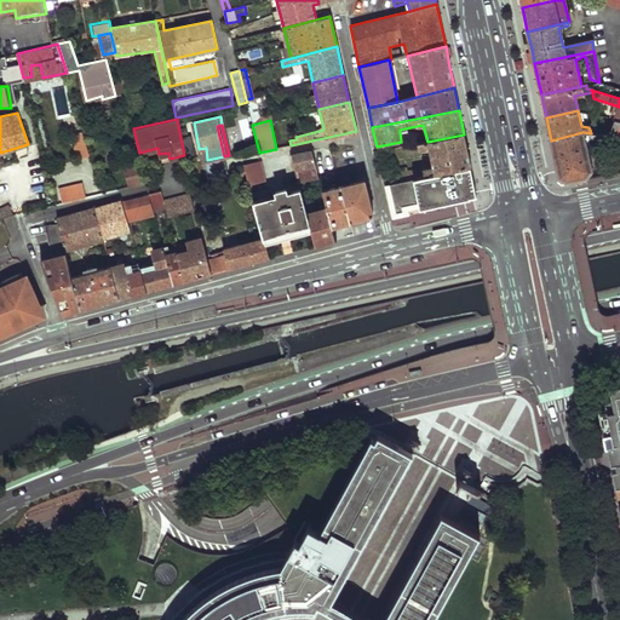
[(72,135),(79,154),(87,151),(80,132),(72,135)]
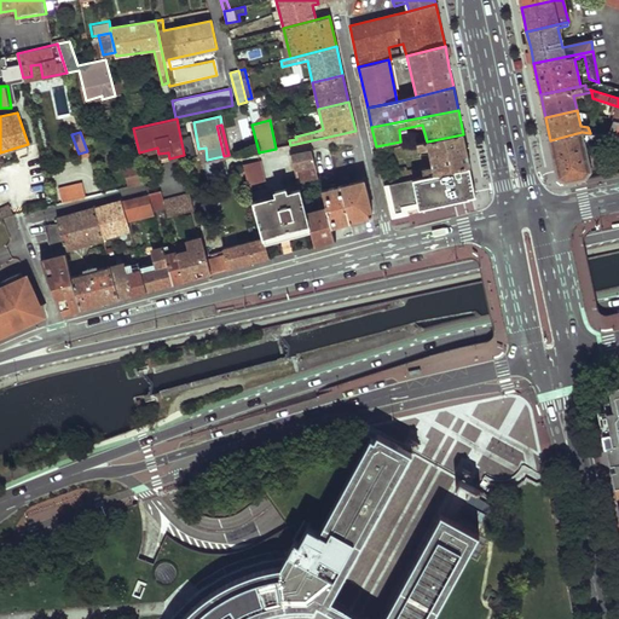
[(555,160),(559,178),(566,181),(585,178),(590,171),(584,143),(593,143),(593,138),(596,138),(597,134),(590,133),(582,132),(550,140),(555,160)]
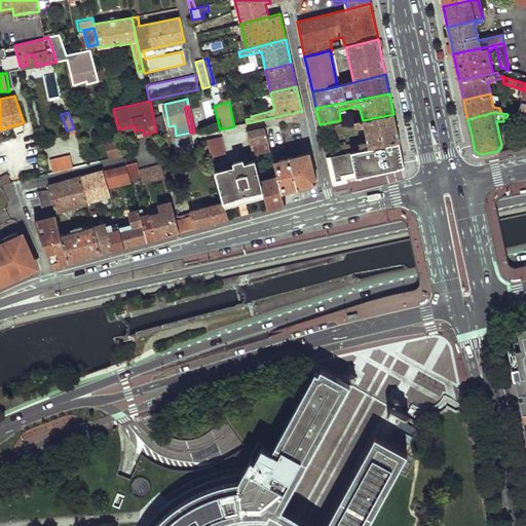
[(364,126),(367,141),(345,146),(344,143),(325,147),(327,156),(350,151),(400,141),(396,126),(393,114),(363,120),(354,122),(355,128),(364,126)]
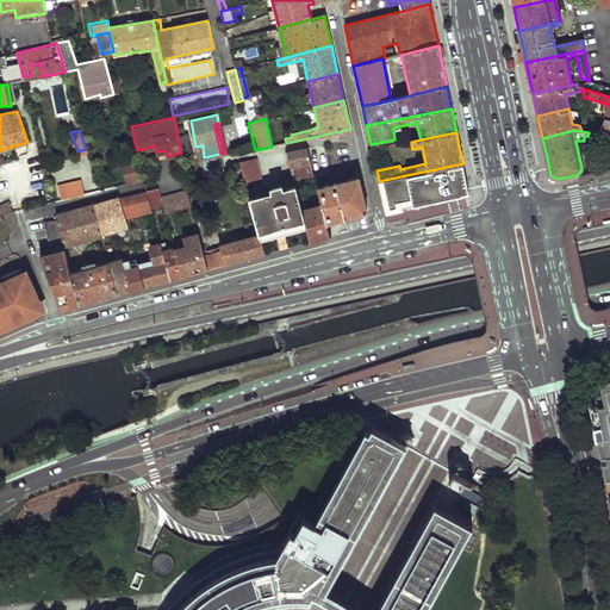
[(609,136),(608,136),(597,172),(609,168),(609,136)]
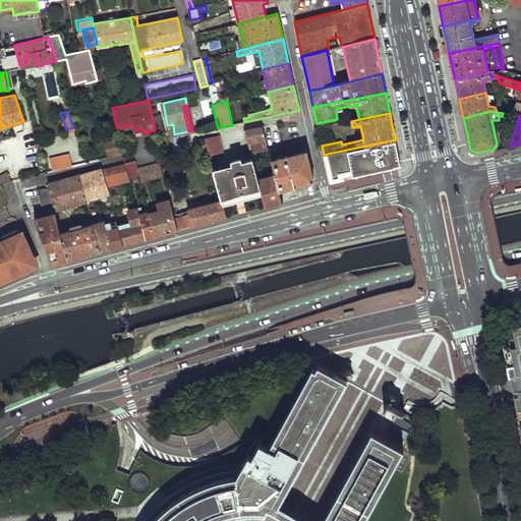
[(245,129),(251,154),(268,149),(263,126),(245,129)]
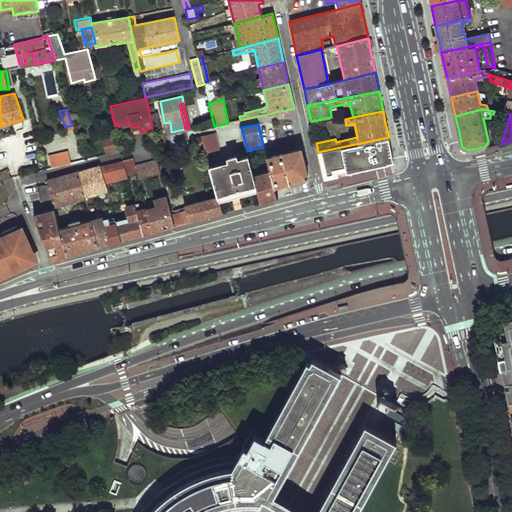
[(203,141),(206,154),(220,150),(216,132),(201,135),(203,141)]
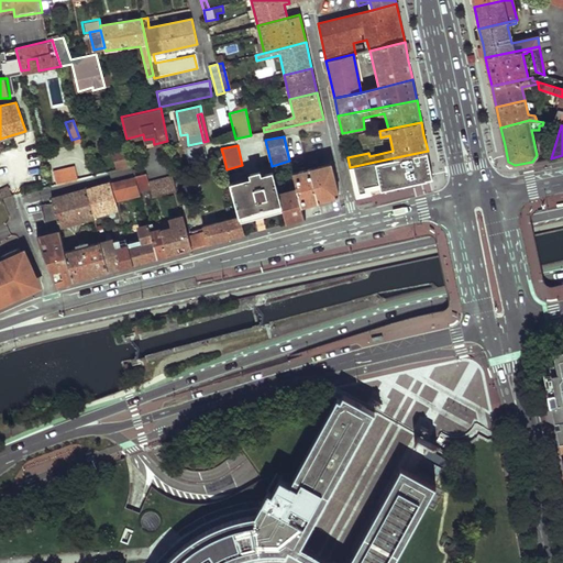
[(114,154),(117,168),(121,168),(133,165),(130,151),(114,154)]
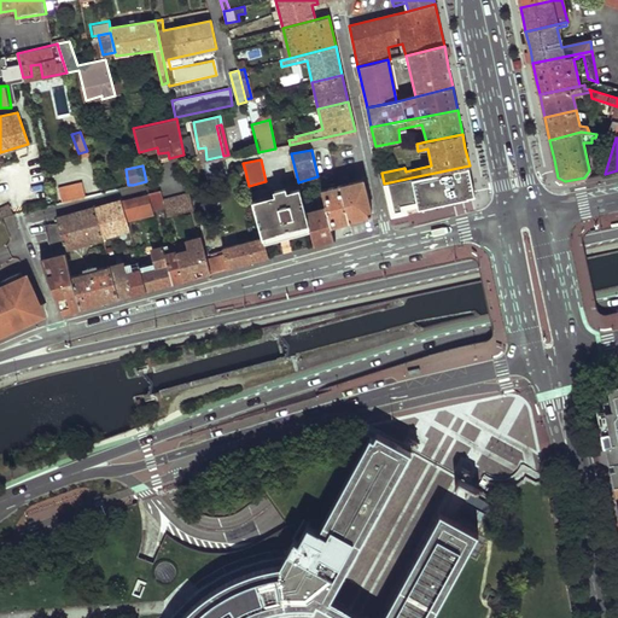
[(384,184),(391,217),(407,214),(407,208),(418,205),(418,208),(476,196),(473,185),(470,165),(412,178),(384,184)]
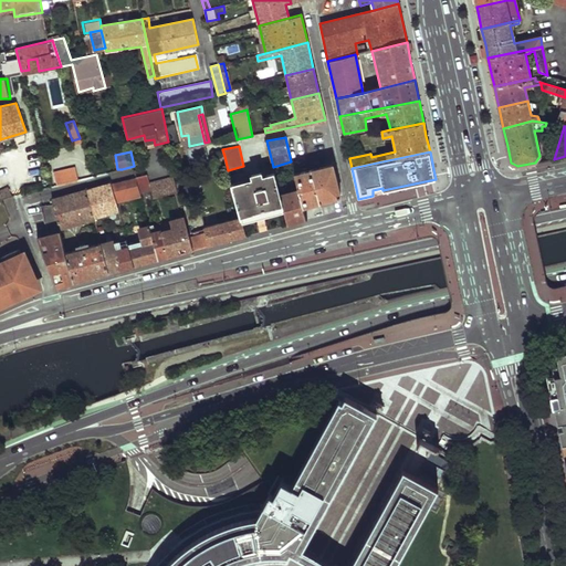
[(311,168),(320,201),(341,196),(333,164),(311,168)]
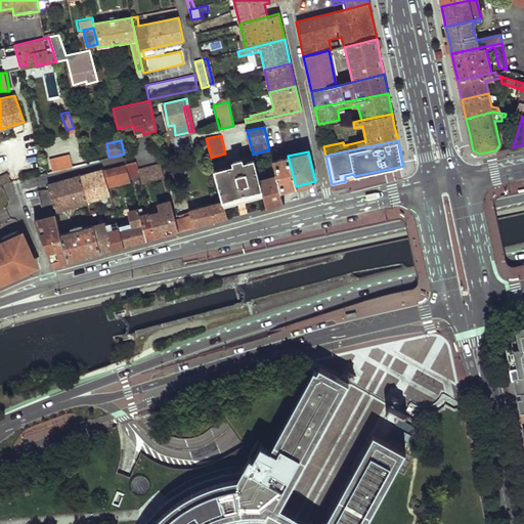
[(272,160),(276,177),(280,190),(296,186),(288,156),(272,160)]
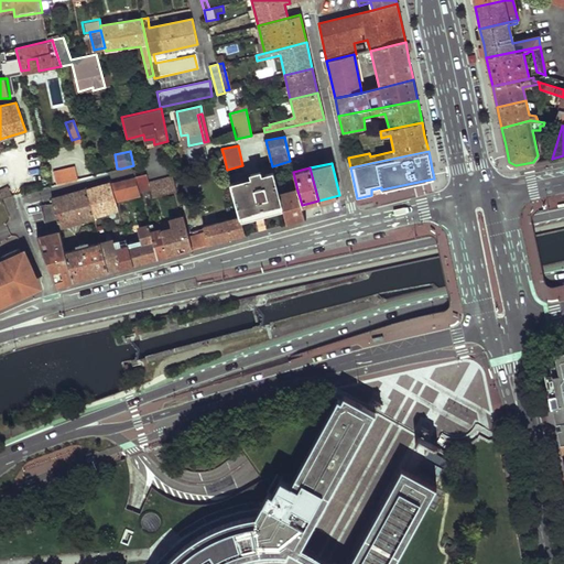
[(53,174),(56,184),(74,180),(77,179),(74,169),(53,174)]
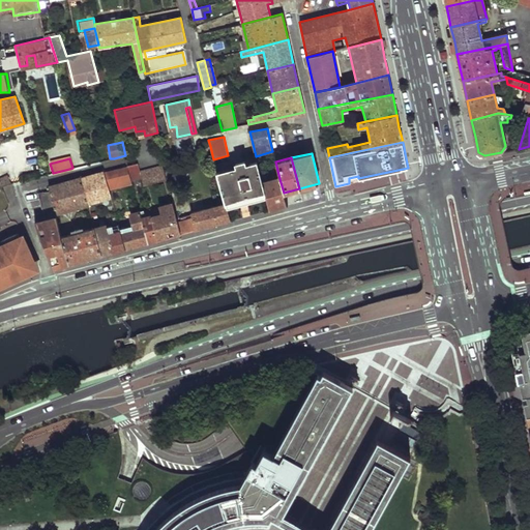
[(217,172),(226,202),(227,205),(265,194),(263,183),(257,160),(217,172)]
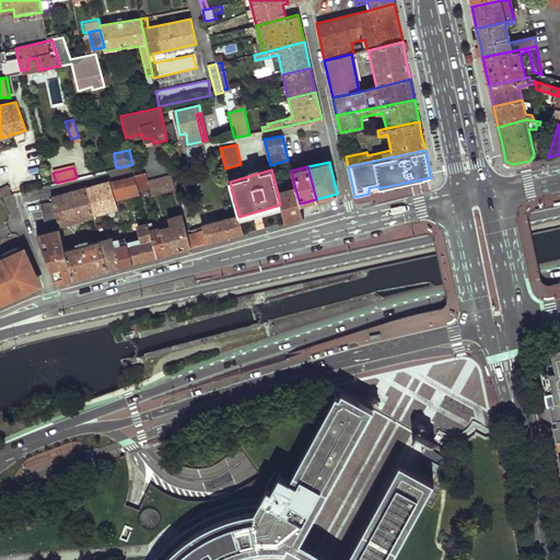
[(135,175),(139,188),(149,185),(148,178),(146,172),(135,175)]
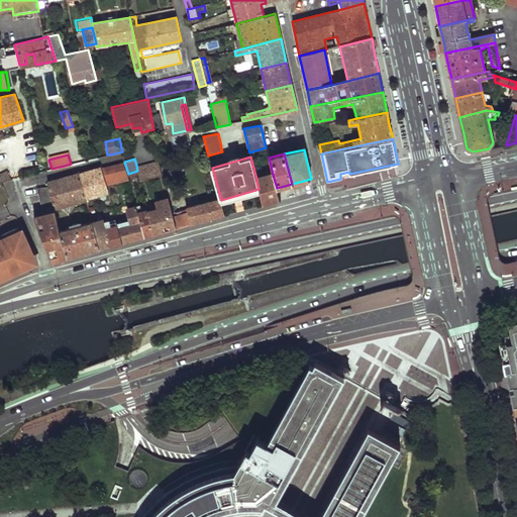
[(159,159),(136,165),(137,171),(140,180),(163,174),(159,159)]
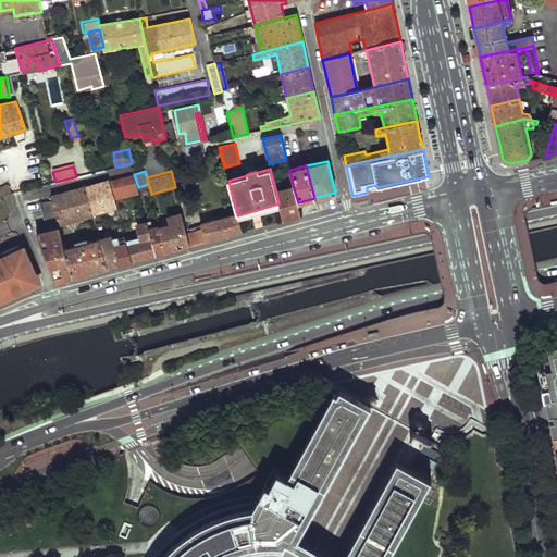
[(134,174),(110,181),(115,200),(139,194),(138,187),(134,174)]
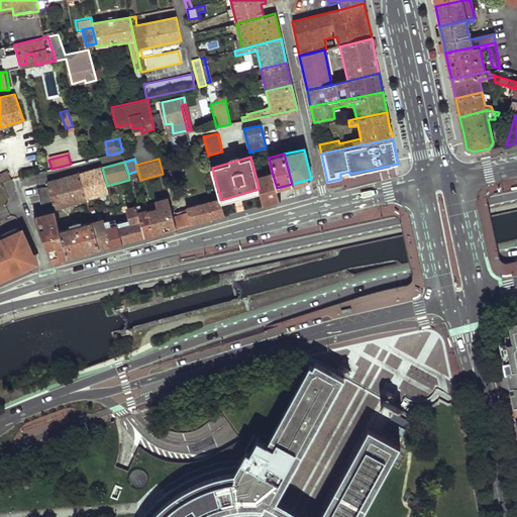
[(80,173),(87,198),(108,192),(107,186),(102,168),(101,166),(80,173)]
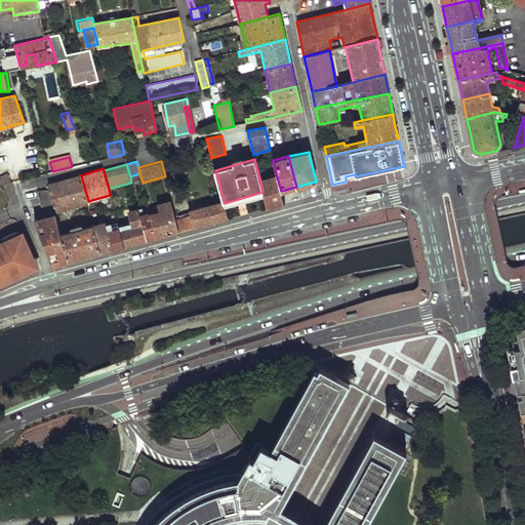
[(9,173),(0,176),(0,179),(2,186),(12,182),(9,173)]
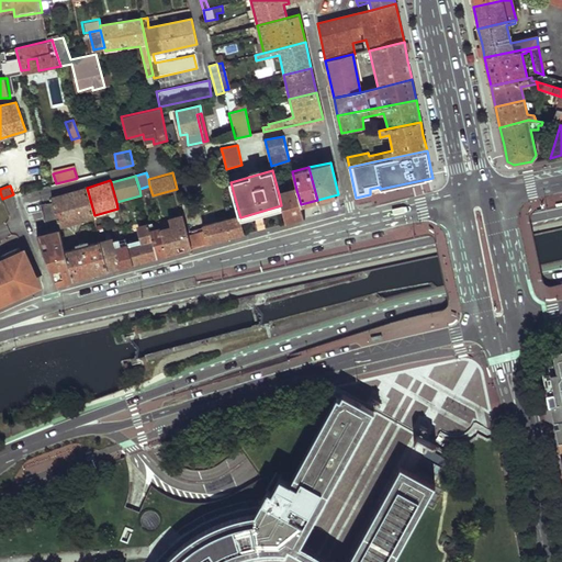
[(53,202),(59,226),(94,215),(87,188),(52,198),(53,202)]
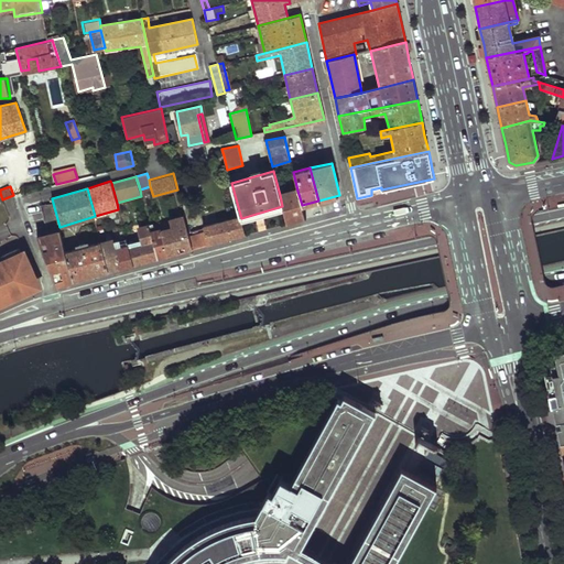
[(282,206),(286,223),(294,221),(305,218),(302,205),(297,191),(280,195),(282,206)]
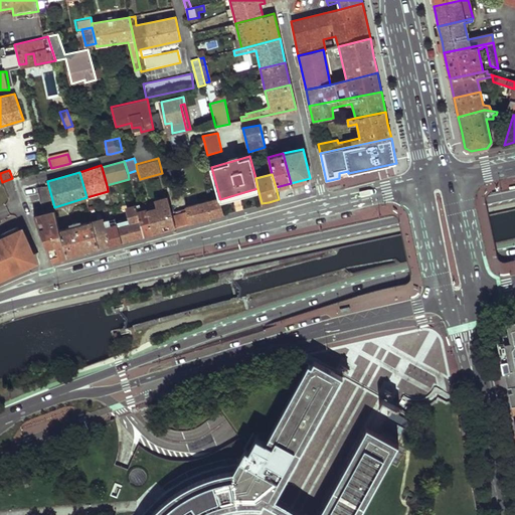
[(44,213),(55,210),(54,207),(48,185),(36,188),(44,213)]
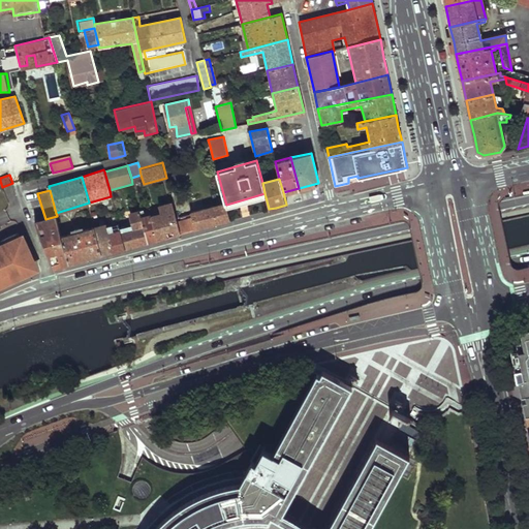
[(152,218),(158,239),(170,236),(181,232),(173,201),(160,206),(162,216),(152,218)]
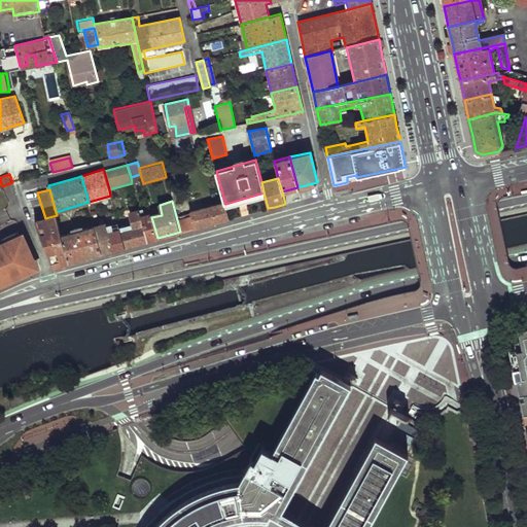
[(183,218),(187,231),(209,224),(230,219),(225,204),(224,201),(190,210),(191,216),(183,218)]
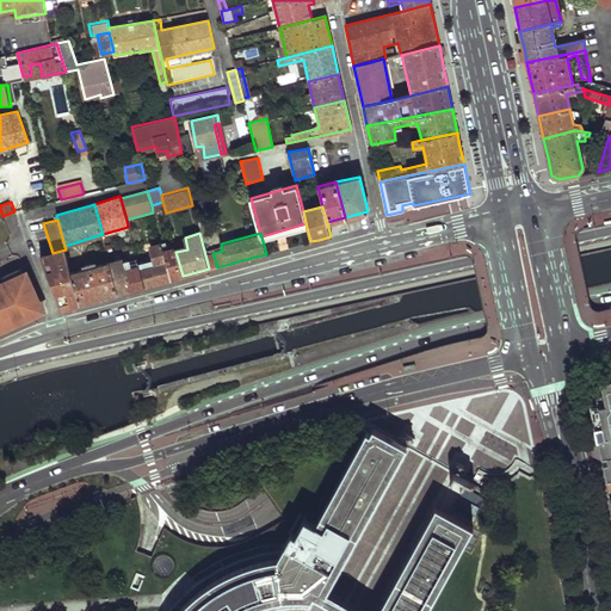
[(72,272),(80,303),(102,297),(118,294),(110,260),(107,253),(103,238),(97,240),(103,263),(93,266),(93,263),(85,265),(86,269),(72,272)]
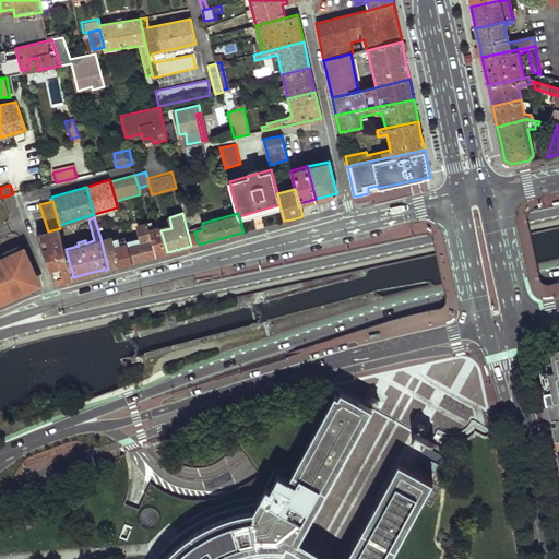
[(129,247),(133,262),(144,259),(156,256),(151,234),(147,222),(138,225),(141,237),(133,239),(134,245),(129,247)]
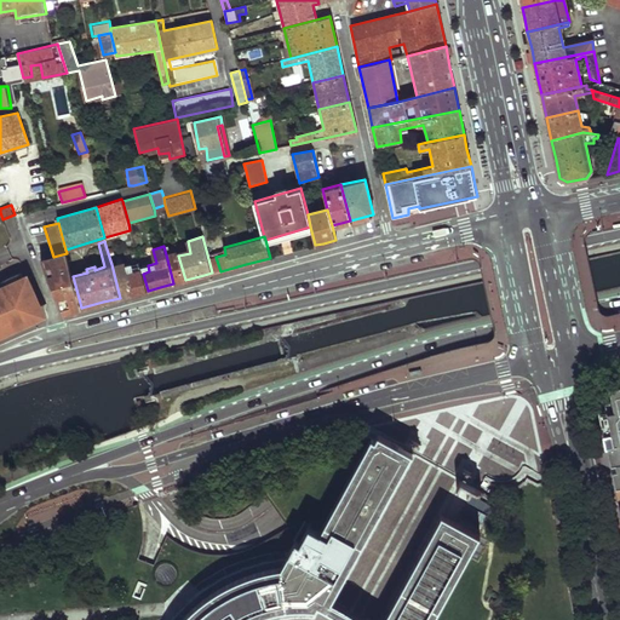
[(46,274),(62,314),(70,311),(81,308),(73,276),(67,253),(53,257),(41,260),(46,274)]
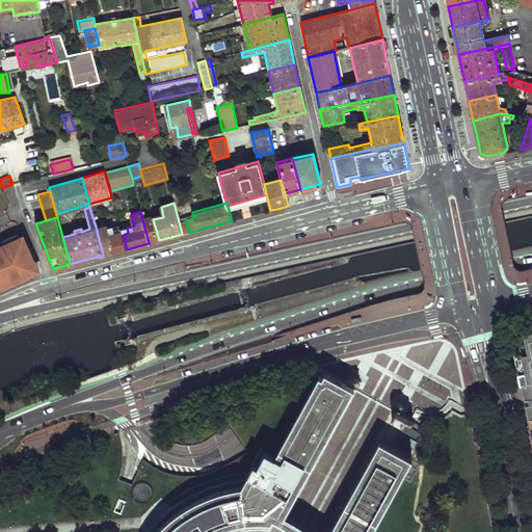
[(143,222),(149,243),(153,242),(159,240),(153,219),(143,222)]
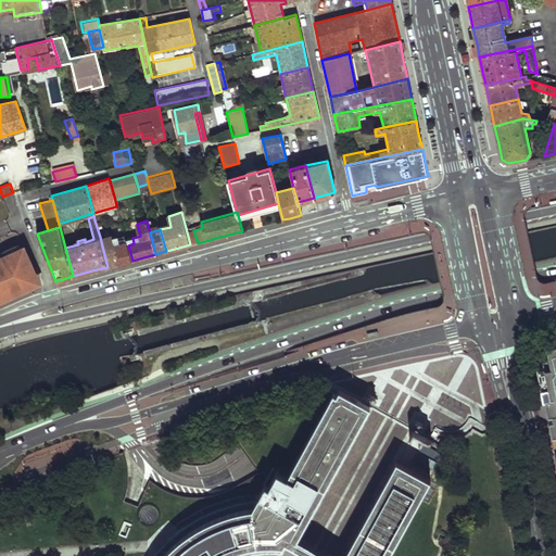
[(100,237),(108,267),(113,265),(121,264),(115,245),(112,235),(100,237)]
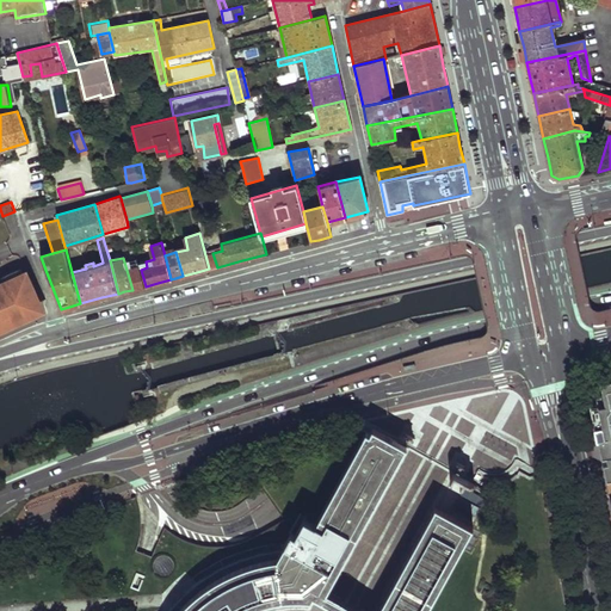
[(127,270),(133,290),(139,288),(146,287),(141,270),(140,266),(127,270)]
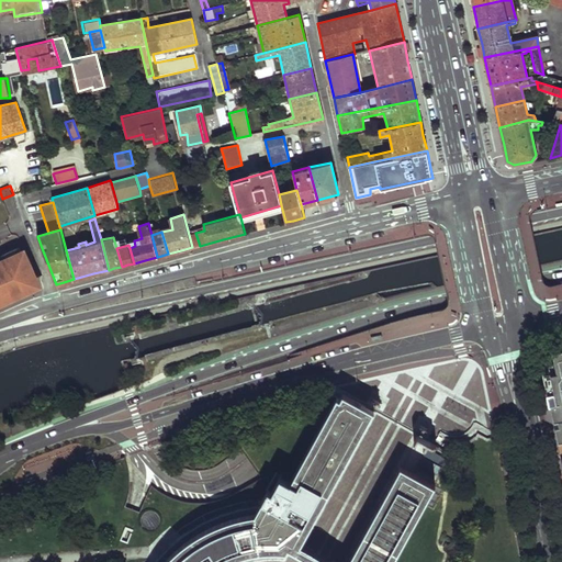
[(0,304),(29,291),(26,288),(41,280),(24,248),(0,260),(0,304)]
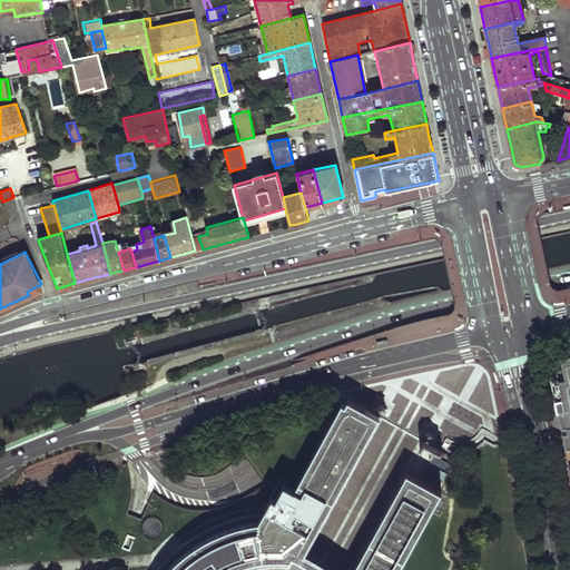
[(569,354),(559,357),(564,381),(552,383),(554,392),(562,429),(569,428),(569,354)]
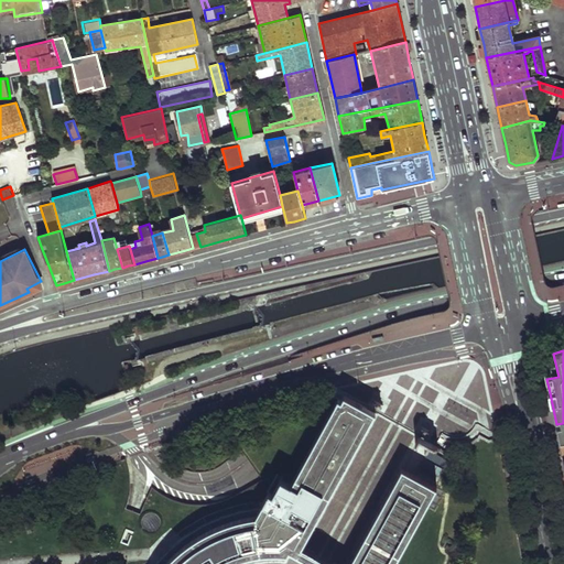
[(394,563),(437,487),(411,473),(402,467),(348,563),(335,563),(303,546),(311,541),(376,412),(345,396),(342,400),(338,399),(291,484),(281,478),(273,494),(269,491),(261,507),(240,510),(221,516),(204,523),(187,534),(172,546),(156,563),(394,563)]
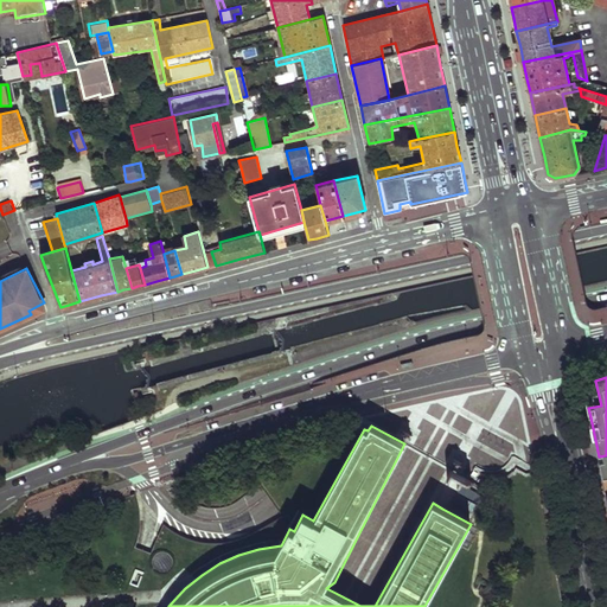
[(454,470),(443,480),(455,493),(461,489),(467,494),(472,490),(454,470)]
